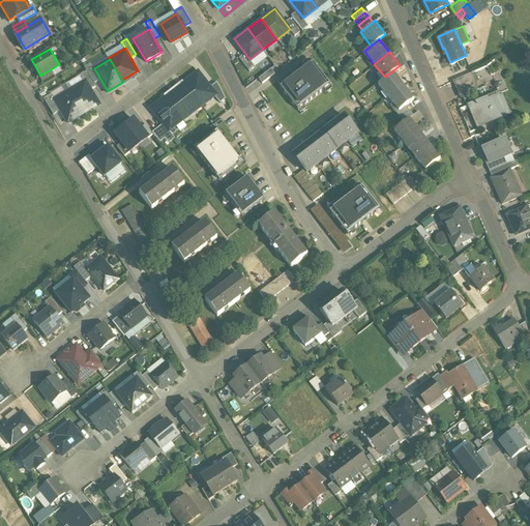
[(330,83),(312,59),(280,84),(298,108),(330,83)]
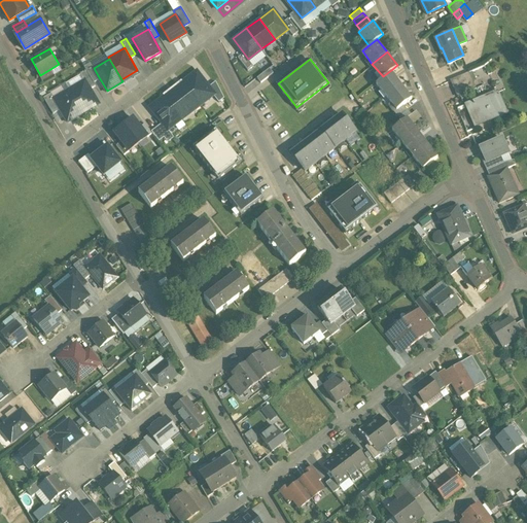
[(94,80),(99,77),(94,68),(90,62),(84,65),(86,69),(94,80)]
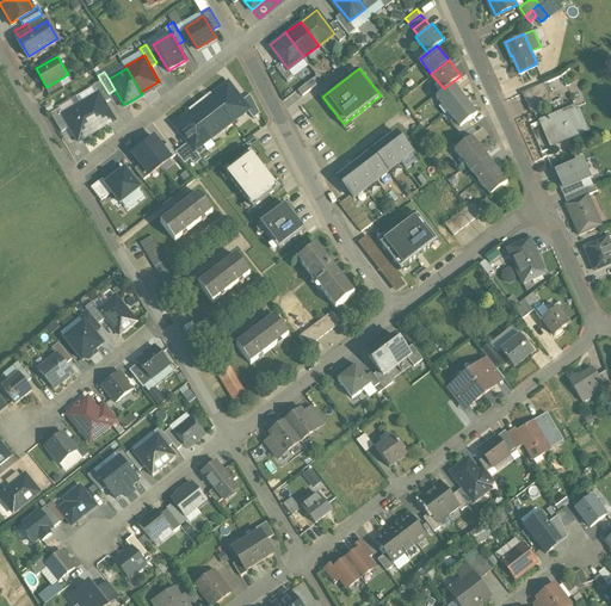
[(59,80),(47,87),(50,93),(62,85),(59,80)]
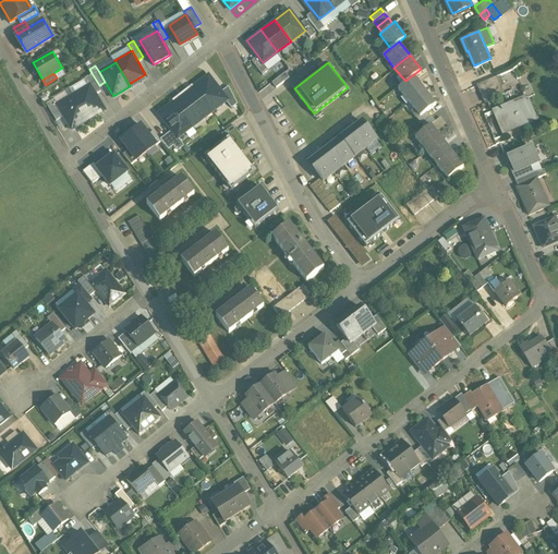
[(91,84),(96,93),(101,89),(99,85),(92,73),(86,76),(91,84)]
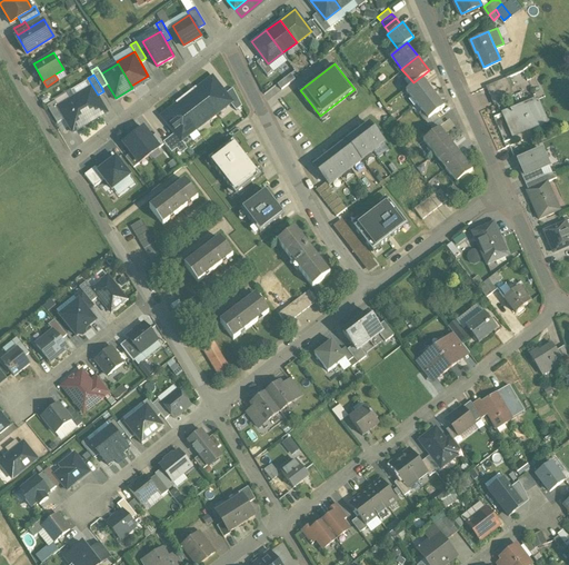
[(213,76),(197,88),(217,112),(230,101),(232,100),(226,92),(213,76)]
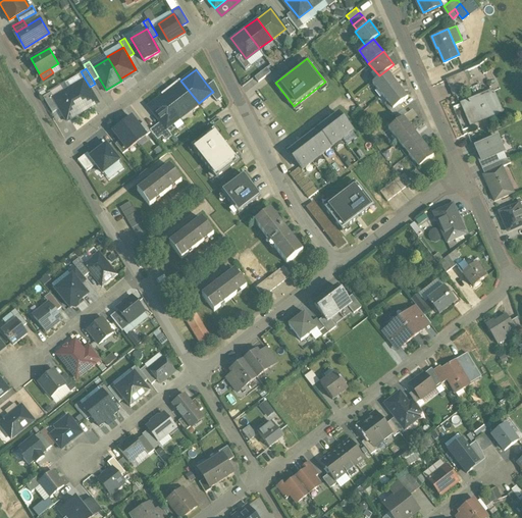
[(387,69),(379,75),(372,81),(393,107),(408,96),(387,69)]
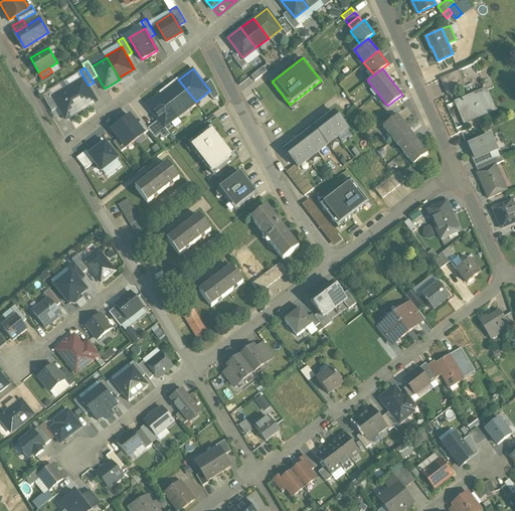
[(458,68),(442,75),(449,93),(461,88),(458,79),(462,77),(458,68)]
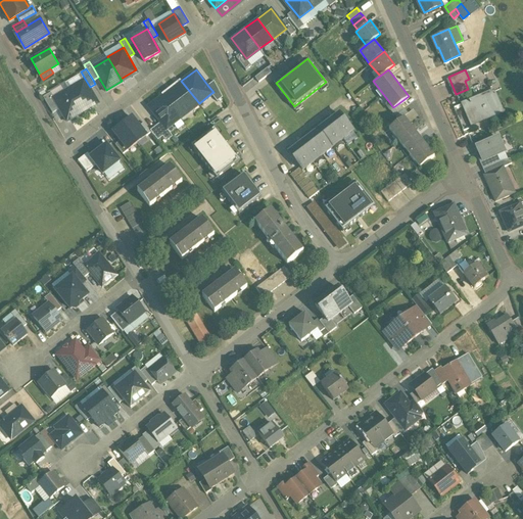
[(181,118),(199,103),(181,81),(180,78),(161,92),(181,118)]
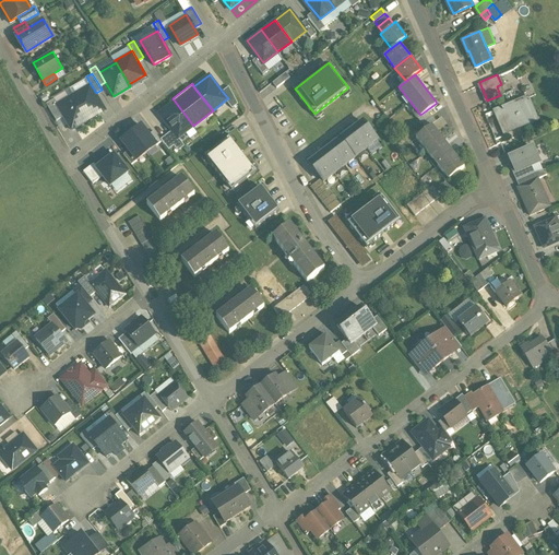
[(91,84),(73,94),(74,96),(87,117),(104,107),(96,93),(91,84)]
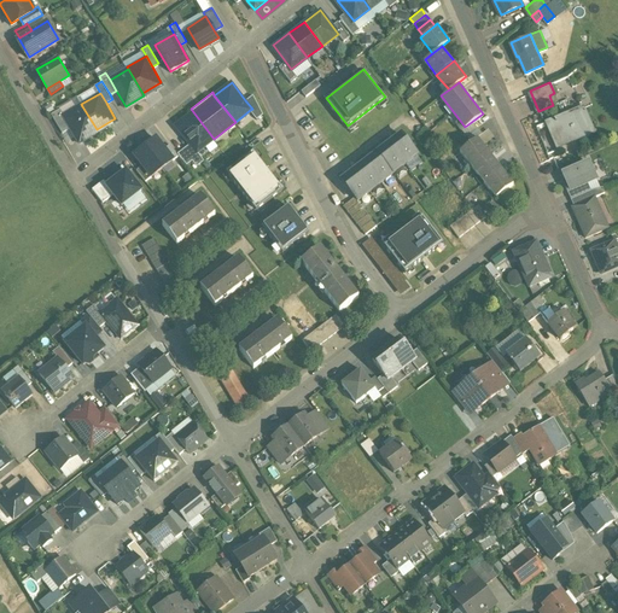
[(252,94),(245,100),(252,109),(250,110),(256,118),(263,114),(252,94)]
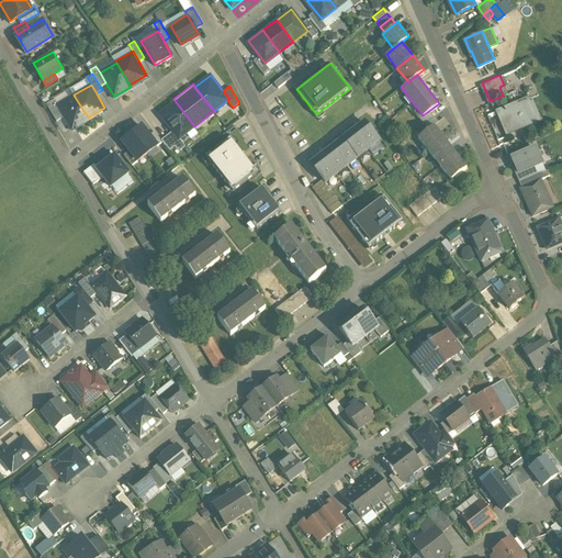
[(75,97),(58,107),(64,115),(72,130),(89,120),(88,118),(75,97)]
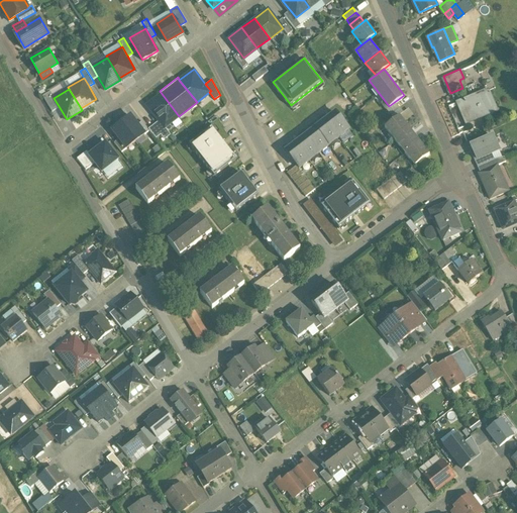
[(488,90),(460,102),(469,121),(496,109),(488,90)]
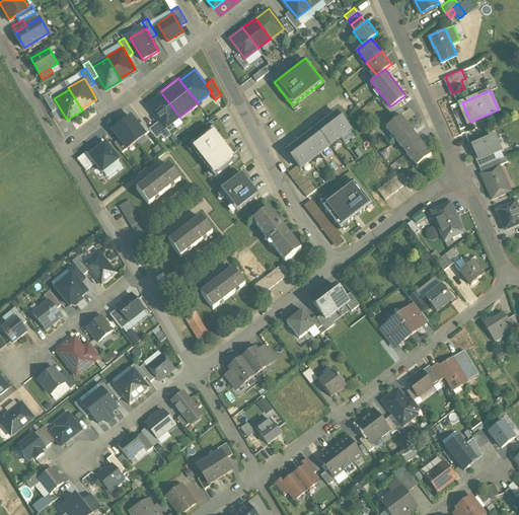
[(52,111),(59,106),(54,98),(50,91),(43,95),(52,111)]
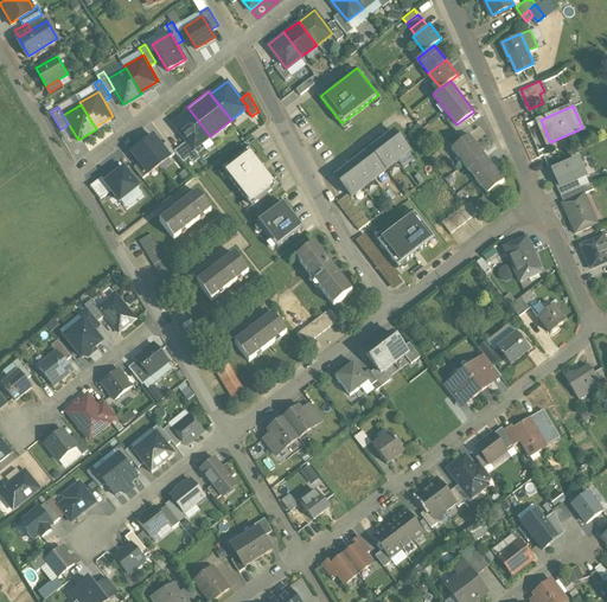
[(193,148),(210,136),(187,107),(186,108),(189,110),(172,122),(186,140),(193,149),(193,148)]
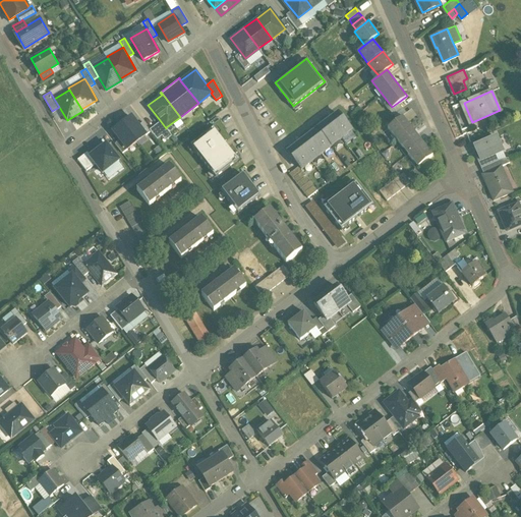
[(404,106),(394,113),(398,118),(402,115),(407,111),(404,106)]
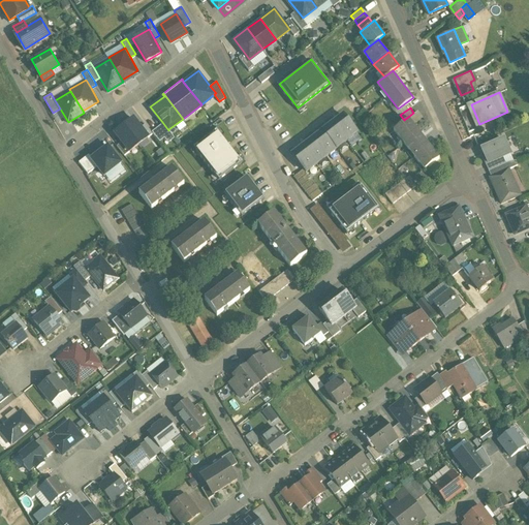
[(343,113),(333,121),(346,139),(356,130),(343,113)]
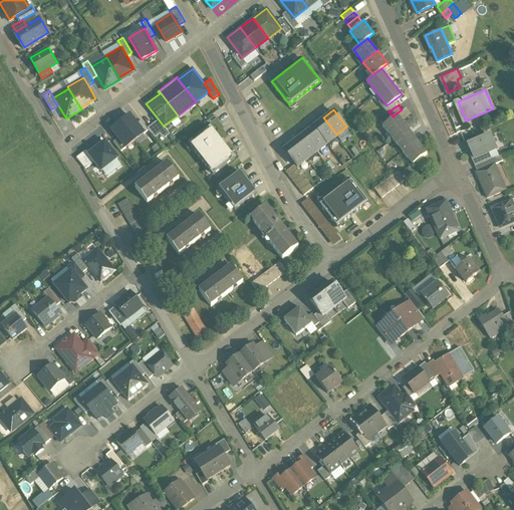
[(130,113),(120,120),(135,139),(144,132),(137,122),(130,113)]
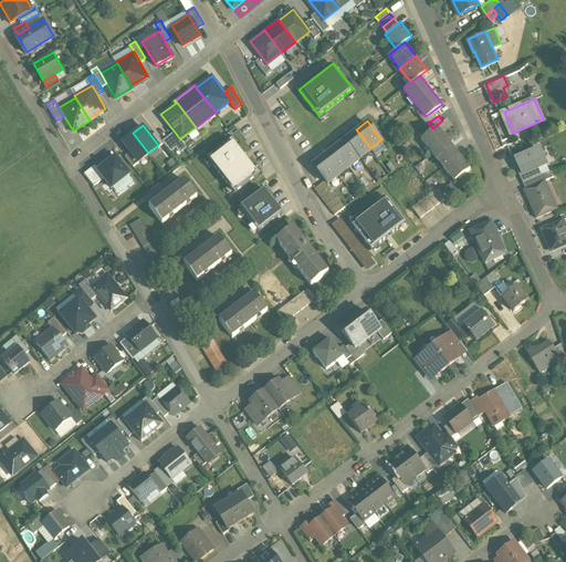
[(432,128),(421,137),(432,152),(448,139),(437,125),(432,128)]
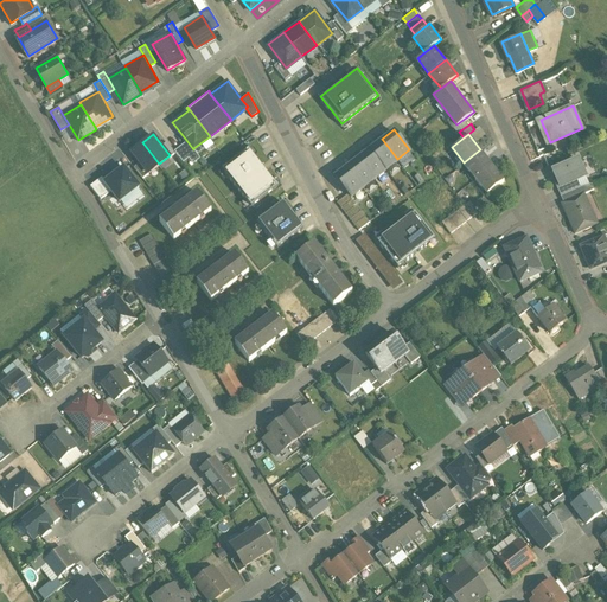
[(382,139),(370,148),(385,167),(397,159),(382,139)]
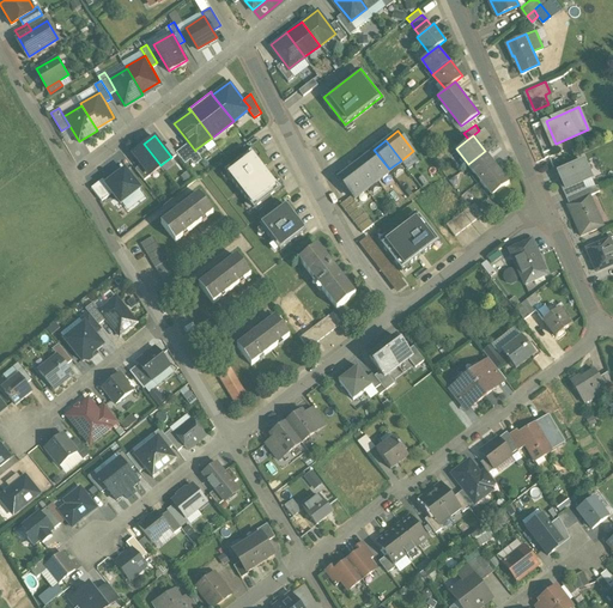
[(195,151),(188,141),(176,151),(186,163),(189,160),(193,165),(202,158),(195,150),(195,151)]
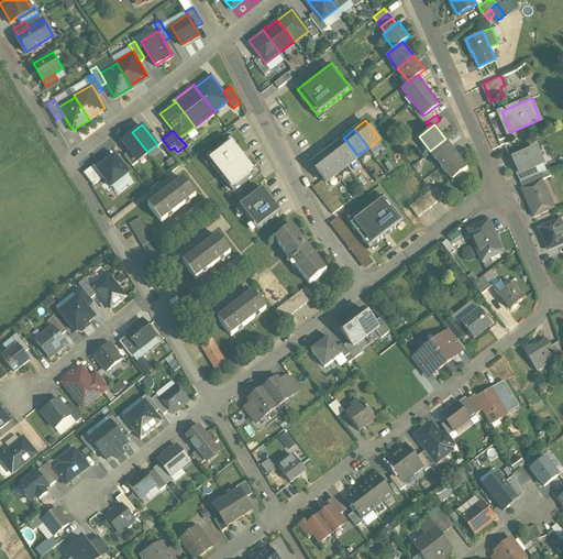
[(150,134),(157,144),(162,141),(154,131),(150,134)]
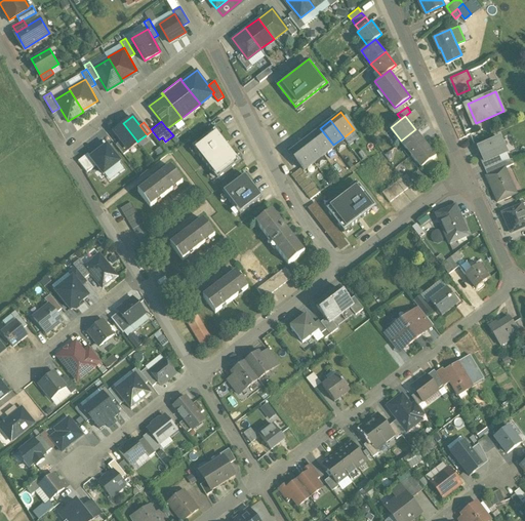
[(123,123),(114,130),(121,139),(128,149),(137,142),(123,123)]
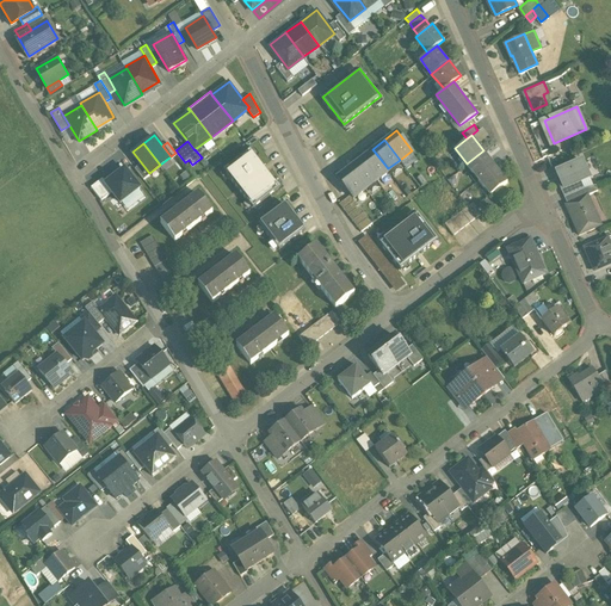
[(372,149),(362,158),(377,178),(388,168),(372,149)]
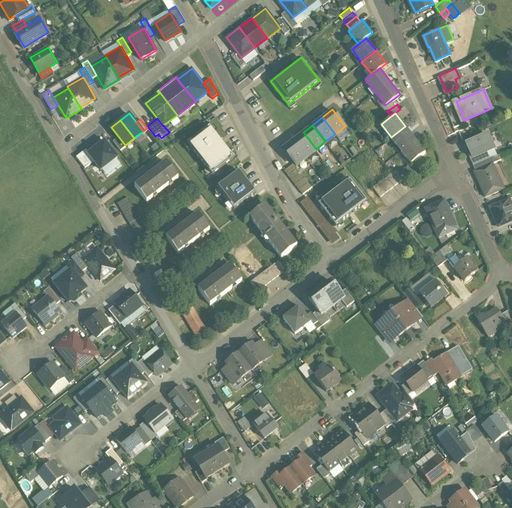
[(210,126),(189,142),(212,171),(233,155),(210,126)]
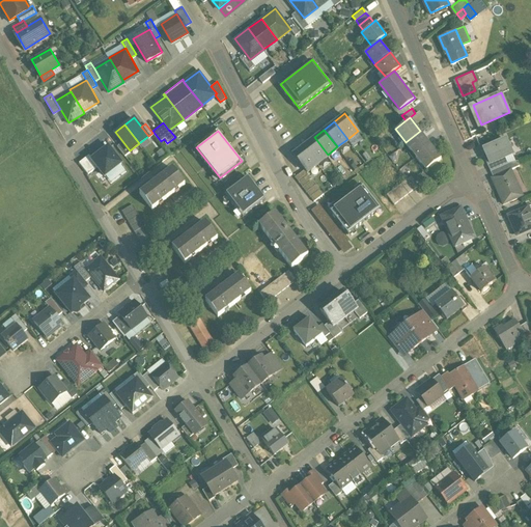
[(430,143),(420,131),(406,142),(416,155),(430,143)]
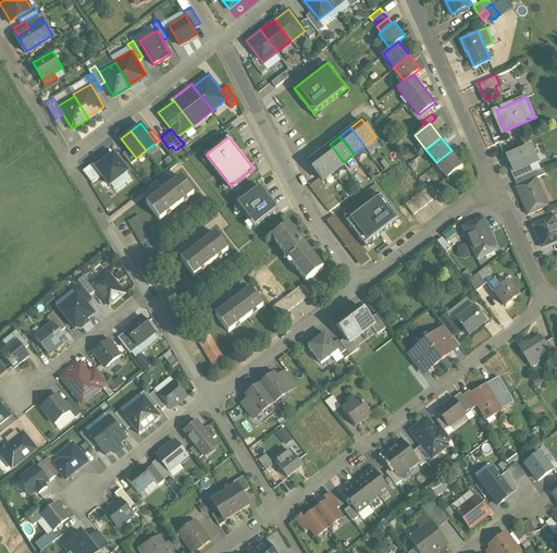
[(330,144),(319,152),(333,170),(344,162),(330,144)]
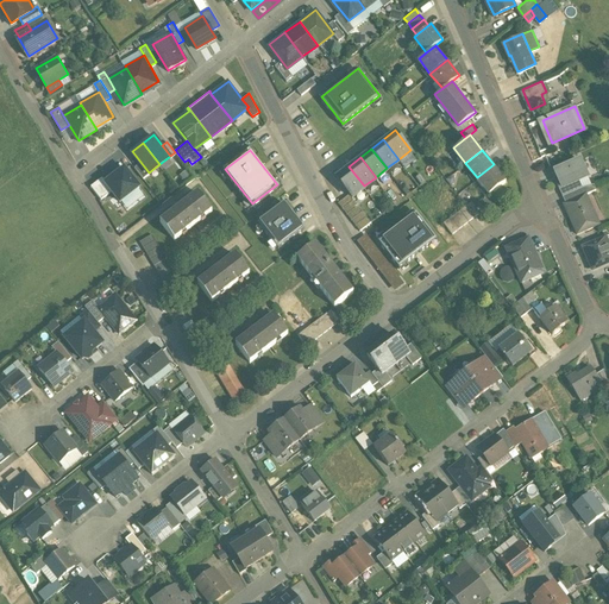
[(579,157),(554,169),(560,182),(563,187),(579,178),(588,175),(579,157)]
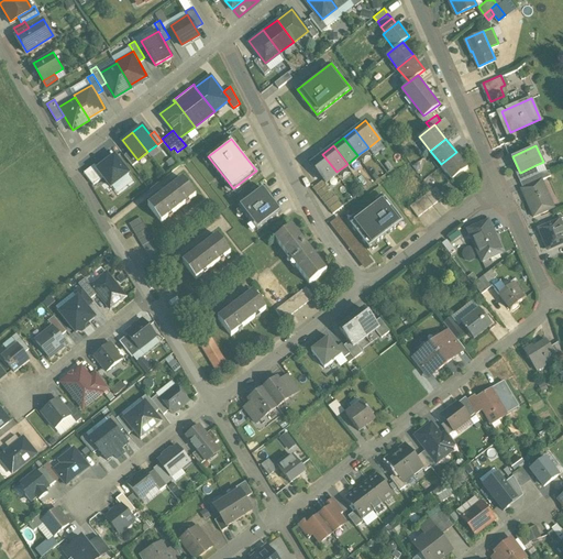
[(132,164),(138,160),(130,150),(124,154),(132,164)]
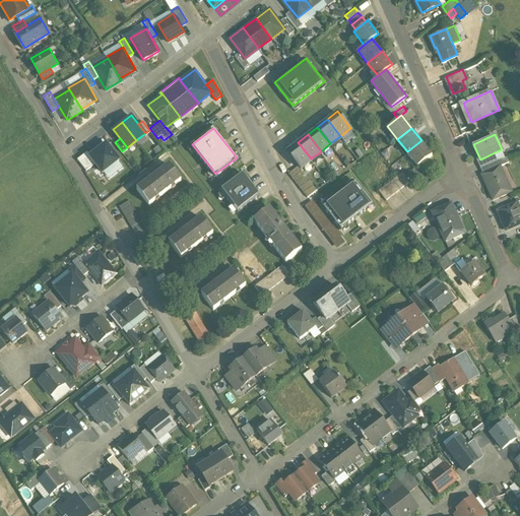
[(432,153),(421,140),(407,151),(417,165),(432,153)]
